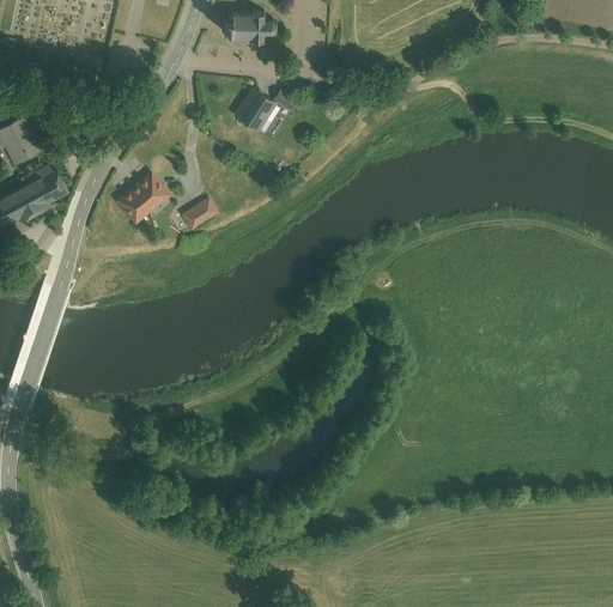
[(265,16),(231,16),(226,23),(223,23),(222,34),(230,35),(230,41),(250,41),(250,42),(263,42),(263,37),(271,36),(275,34),(277,26),(274,23),(269,23),(268,20),(265,18),(265,16)]
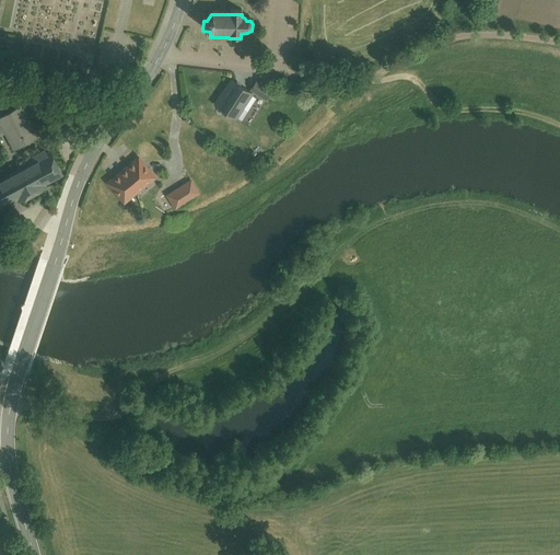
[(128,51),(130,39),(118,37),(115,49),(128,51)]
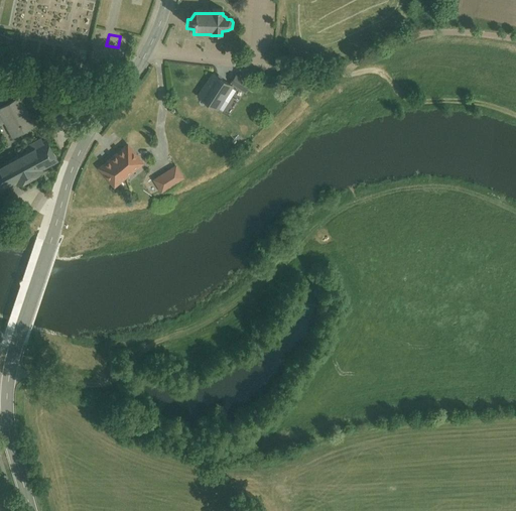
[(228,86),(212,74),(196,97),(220,114),(235,92),(246,100),(253,90),(235,76),(228,86)]
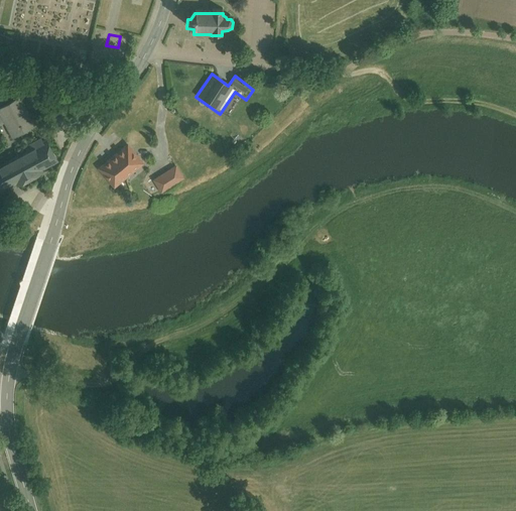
[(14,99),(0,106),(0,120),(9,137),(28,126),(14,99)]
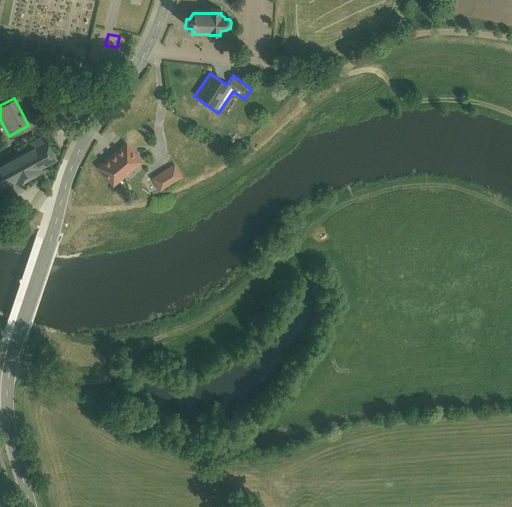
[(45,143),(0,168),(0,192),(1,194),(57,163),(45,143)]
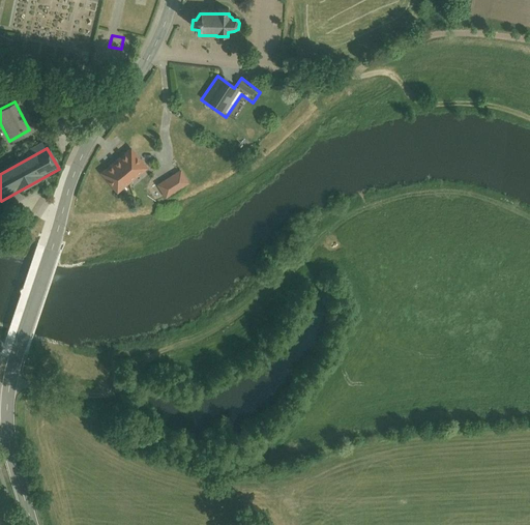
[(101,177),(118,196),(147,170),(130,151),(101,177)]
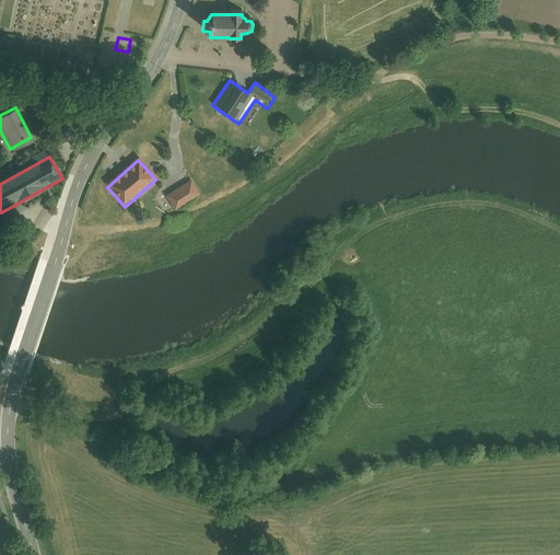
[(165,195),(172,207),(196,195),(189,183),(165,195)]
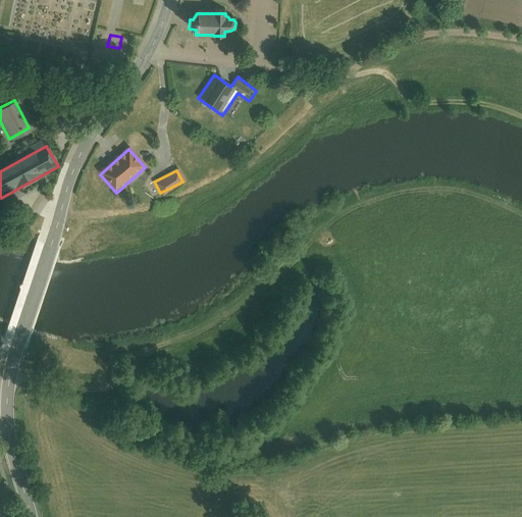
All buildings are outlined.
